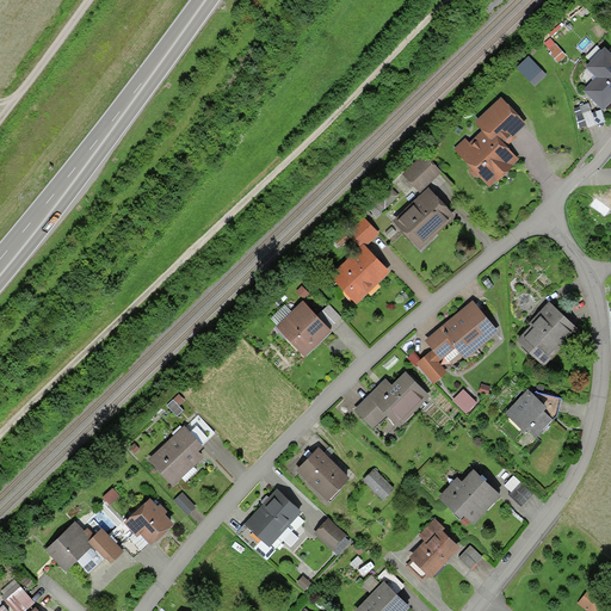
[(610,93),(610,54),(602,47),(587,63),(598,72),(585,87),(603,103),(610,93)]
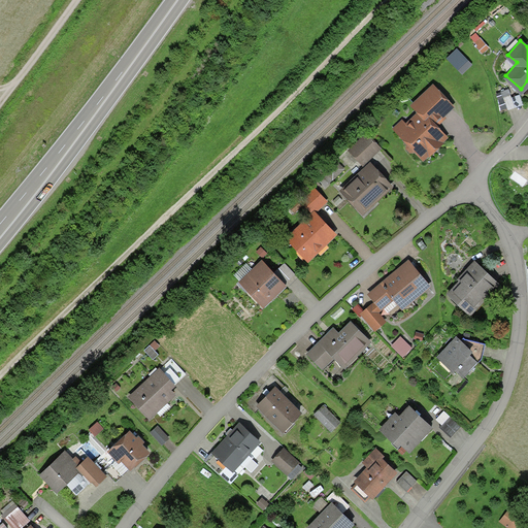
[(469,60),(463,54),(453,64),(460,70),(469,60)]
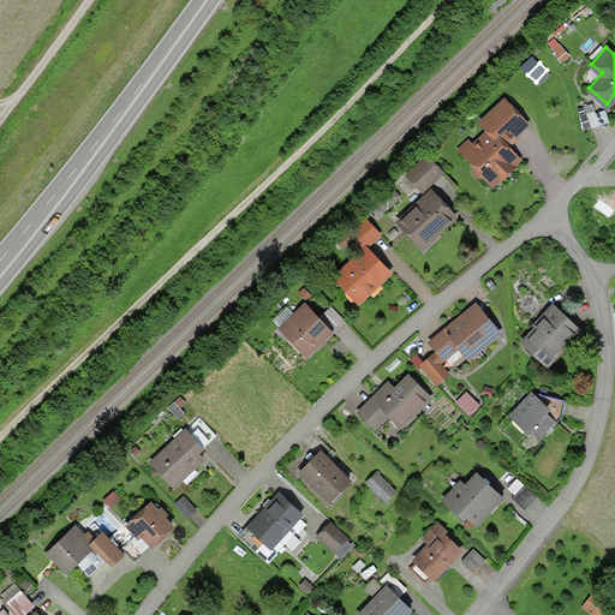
[(490,130),(502,142),(525,120),(502,96),(479,119),(490,130)]
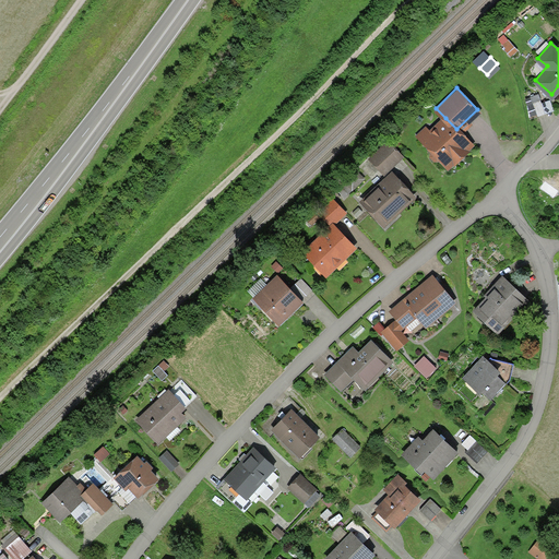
[(543,110),(539,97),(532,99),(535,113),(543,110)]
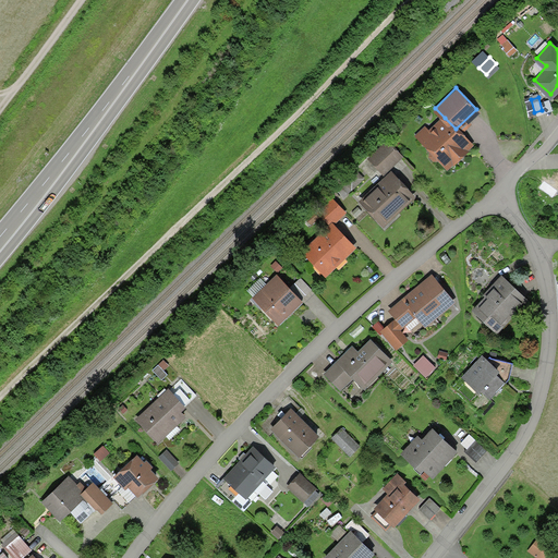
[(456,129),(445,118),(437,125),(436,123),(422,137),(429,146),(428,153),(433,156),(439,156),(445,161),(468,141),(456,129)]
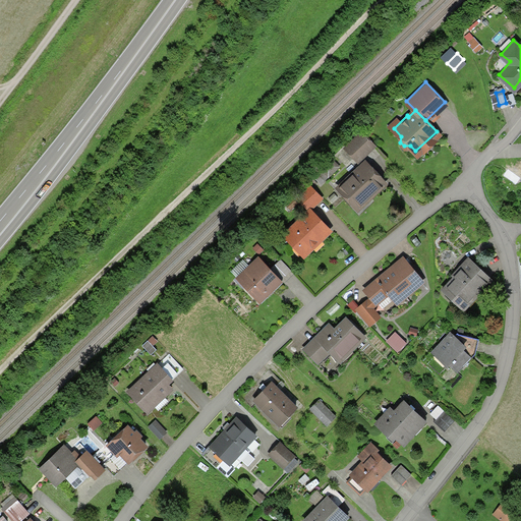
[(374,142),(360,129),(344,146),(355,156),(364,147),(367,150),(374,142)]
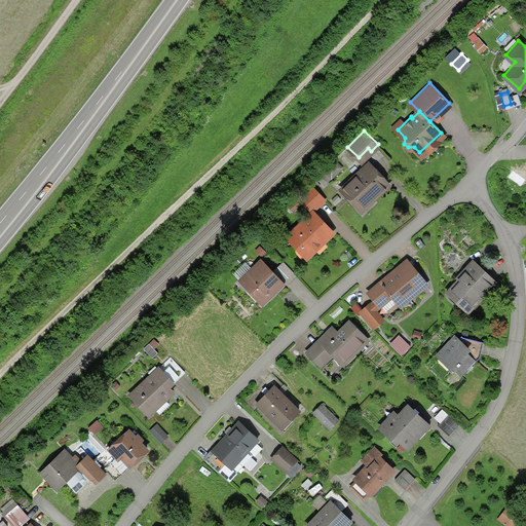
[(330,181),(344,172),(338,163),(325,173),(330,181)]
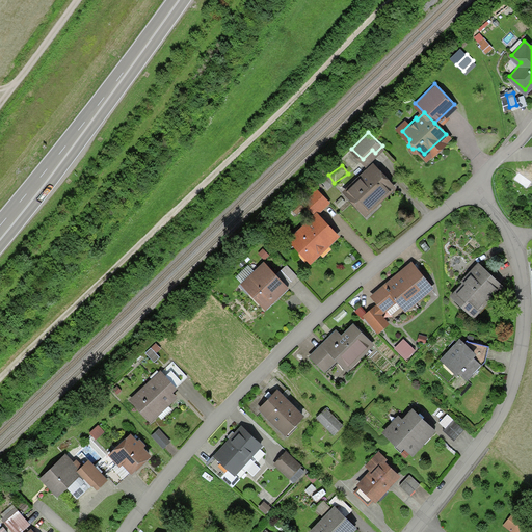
[(392,184),(374,165),(362,177),(360,175),(345,189),(365,210),(392,184)]
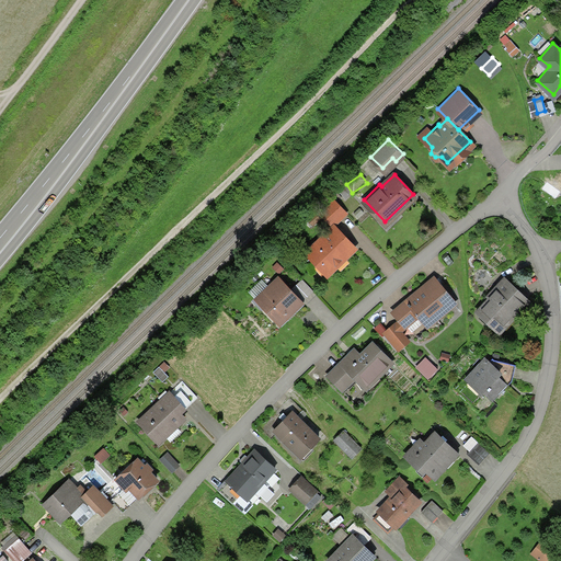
[(345,209),(332,196),(320,209),(333,221),(345,209)]
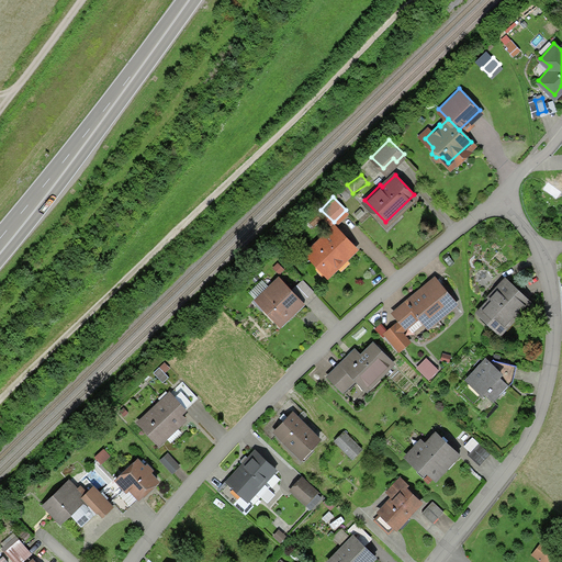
[(345,232),(337,224),(325,236),(323,234),(307,248),(311,253),(312,260),(324,260),(330,267),(343,254),(345,256),(353,248),(344,238),(345,232)]
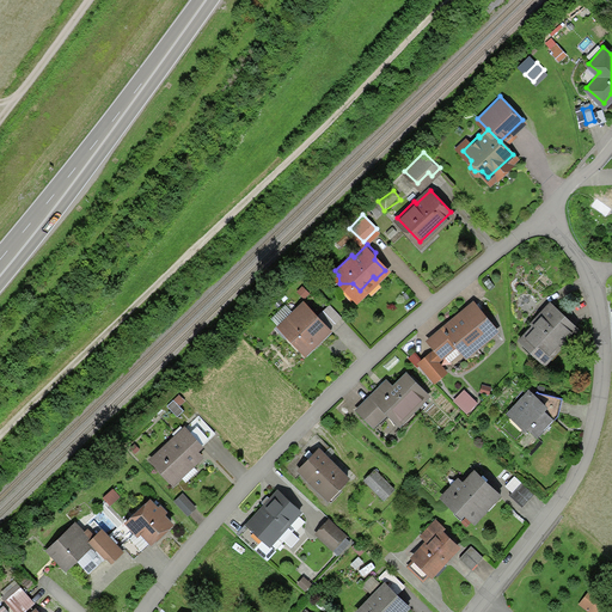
[(329,328),(316,313),(304,300),(277,324),(303,352),(329,328)]
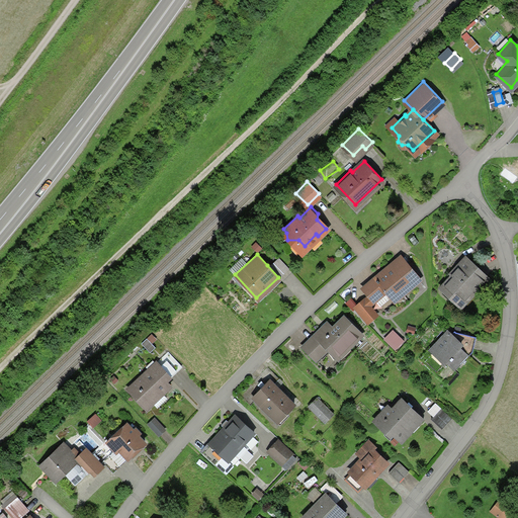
[(267,265),(278,277),(289,266),(278,254),(267,265)]
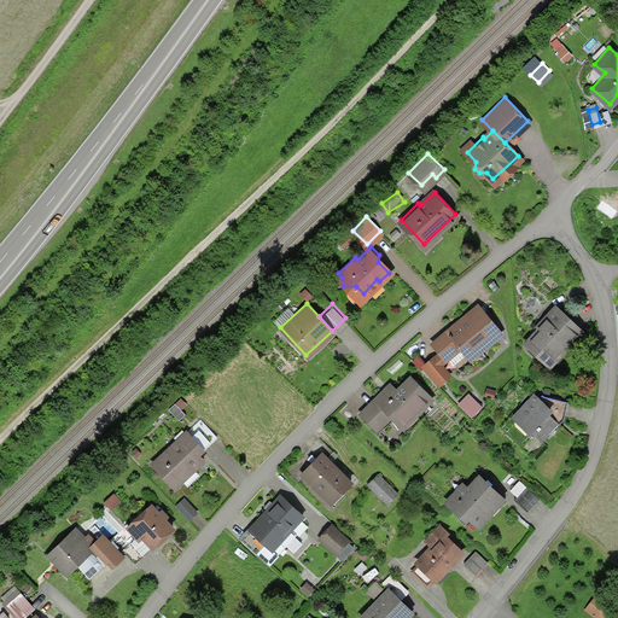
[(582,327),(557,304),(542,319),(540,316),(535,321),(540,326),(525,340),(549,362),(582,327)]
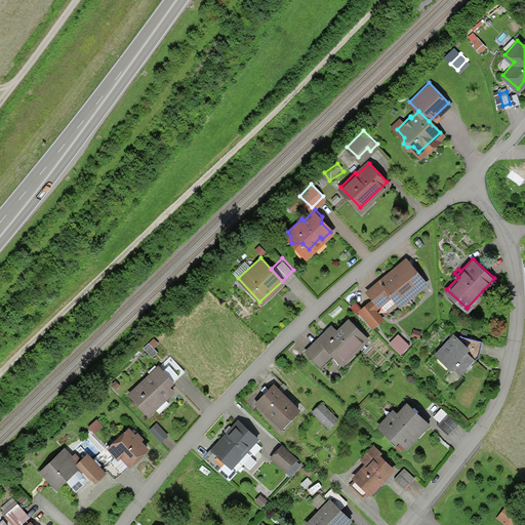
[(406,259),(381,280),(391,292),(396,298),(404,291),(407,295),(425,281),(406,259)]
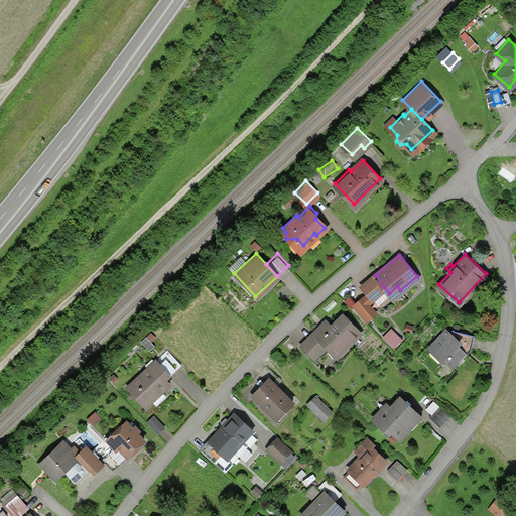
[(372,297),(384,287),(375,275),(373,273),(361,283),(372,297)]
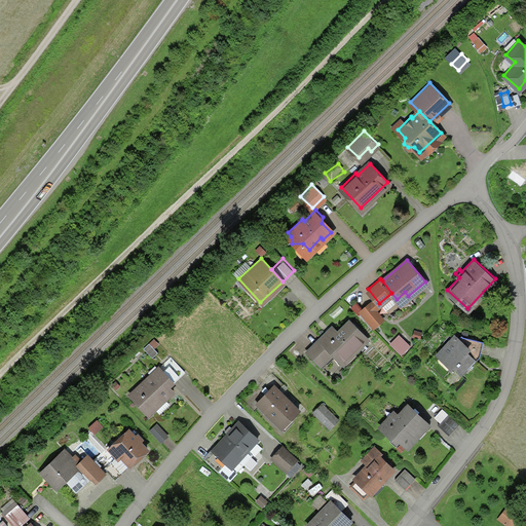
[(381,314),(369,301),(359,310),(371,324),(381,314)]
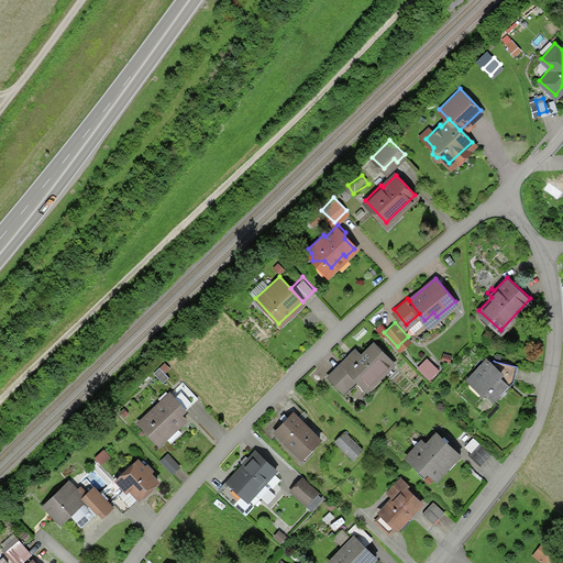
[(360,354),(353,348),(327,373),(339,386),(353,374),(365,386),(392,361),(373,341),(360,354)]
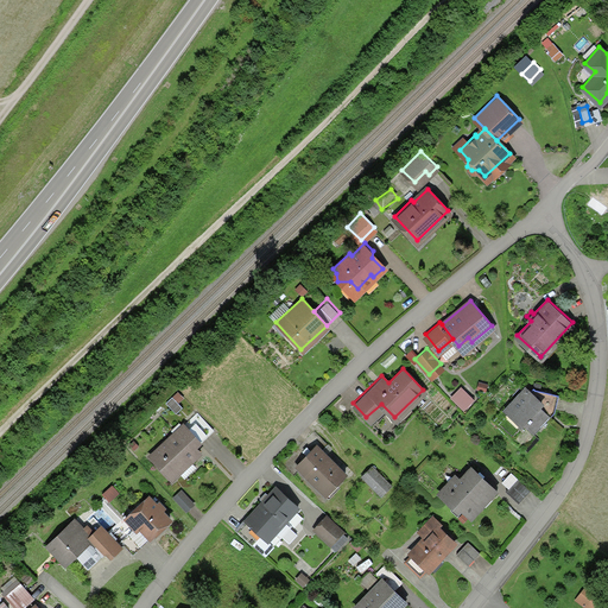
[(530,387),(524,381),(500,406),(520,425),(523,422),(532,431),(548,416),(552,410),(558,392),(531,384),(530,387)]
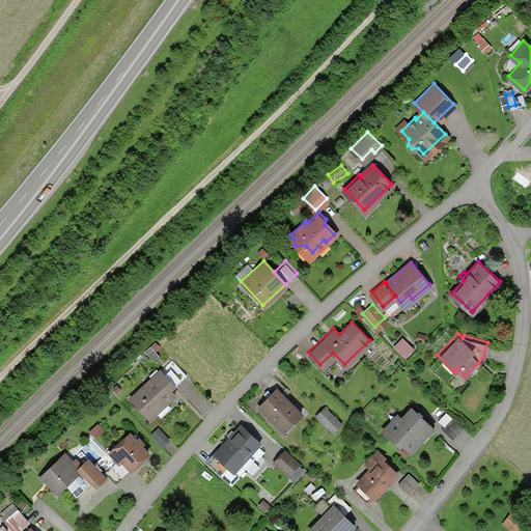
[(406,339),(395,347),(407,360),(417,351),(406,339)]
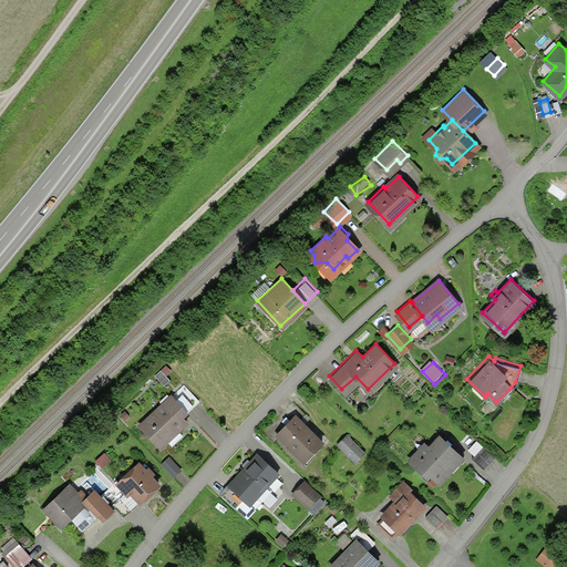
[(166,363),(161,369),(155,373),(165,384),(171,379),(165,373),(171,368),(166,363)]
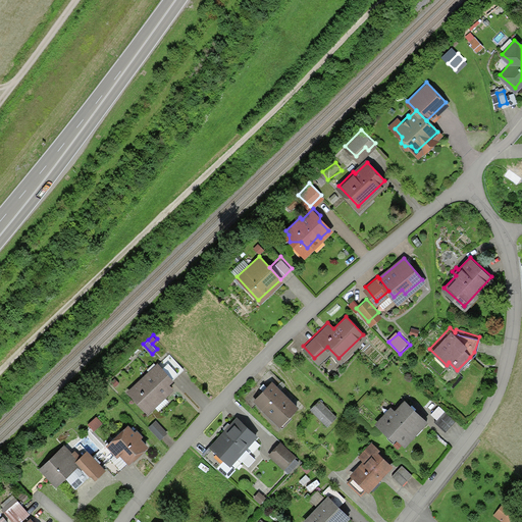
[(168,351),(157,362),(170,376),(183,365),(168,351)]
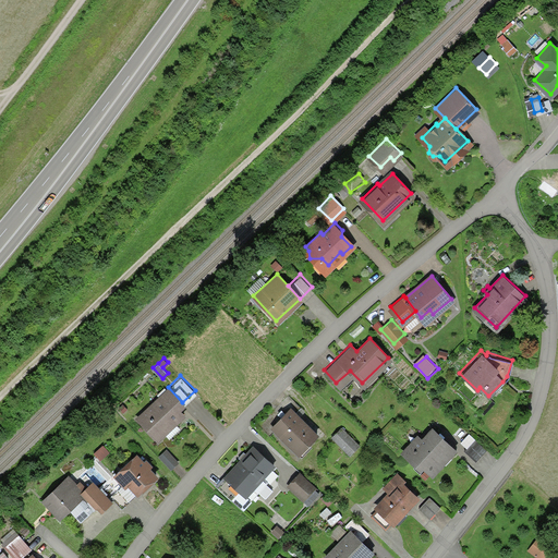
[(178,407),(182,402),(168,387),(134,419),(154,438),(172,421),(174,422),(184,413),(178,407)]
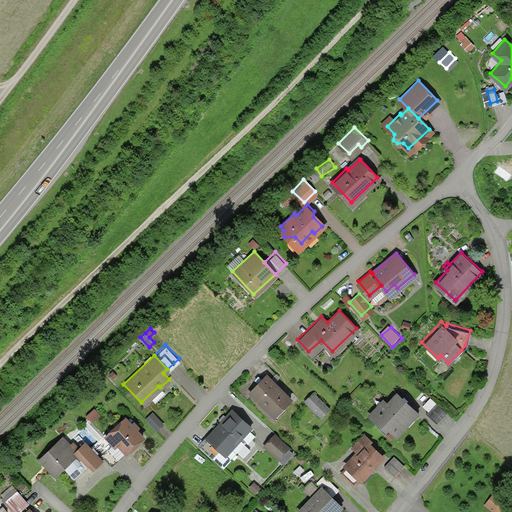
[(259,367),(267,375),(273,369),(265,360),(259,367)]
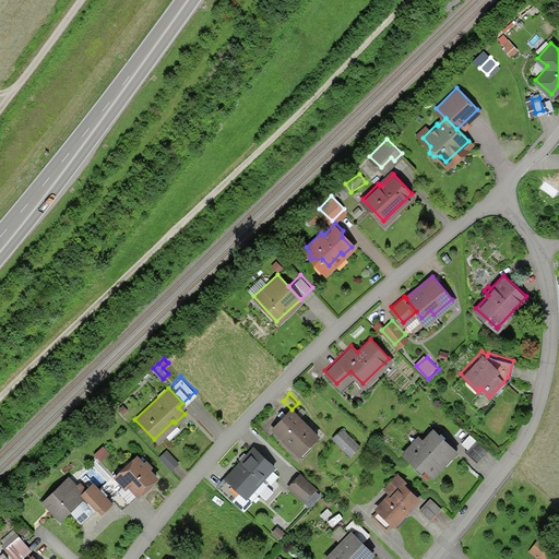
[(274,428),(292,409),(283,401),(264,418),(274,428)]
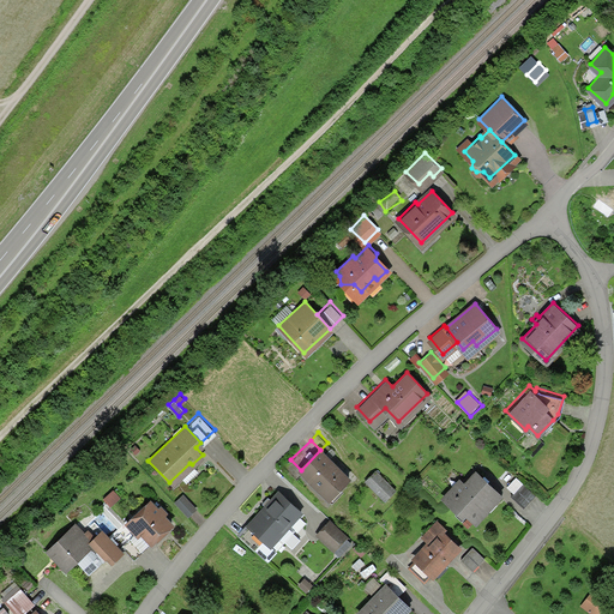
[(134,443),(130,447),(136,453),(140,450),(134,443)]
